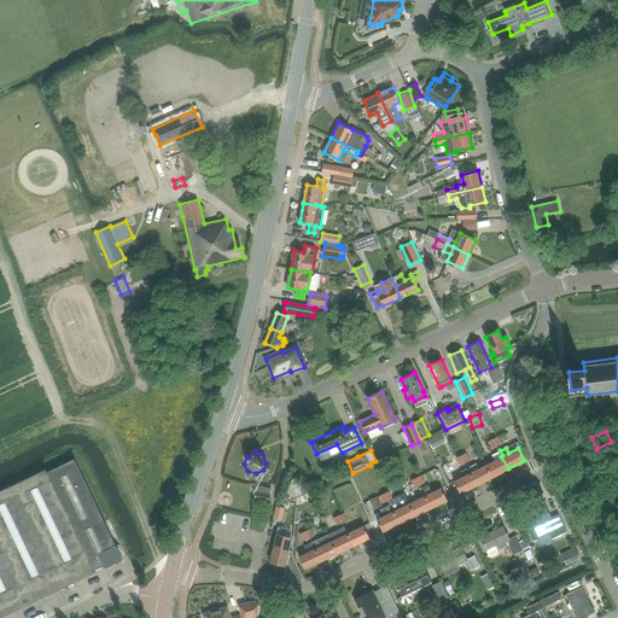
[(508,468),(501,456),(500,452),(491,455),(494,460),(485,464),(493,477),(508,468)]
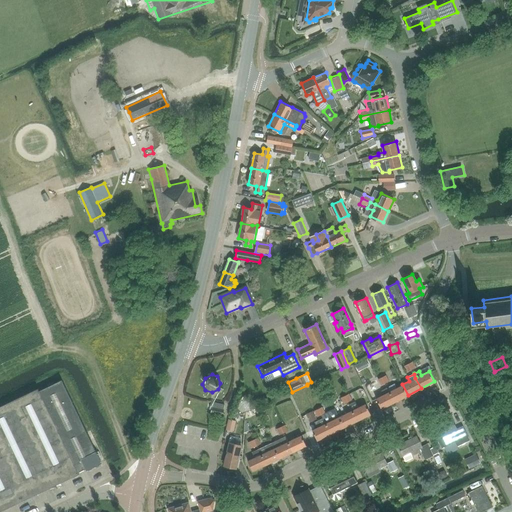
[(39,391),(78,473),(86,469),(87,471),(89,470),(93,469),(93,468),(96,466),(97,467),(100,465),(100,464),(102,463),(101,462),(102,461),(98,453),(97,453),(96,451),(62,380),(39,391)]
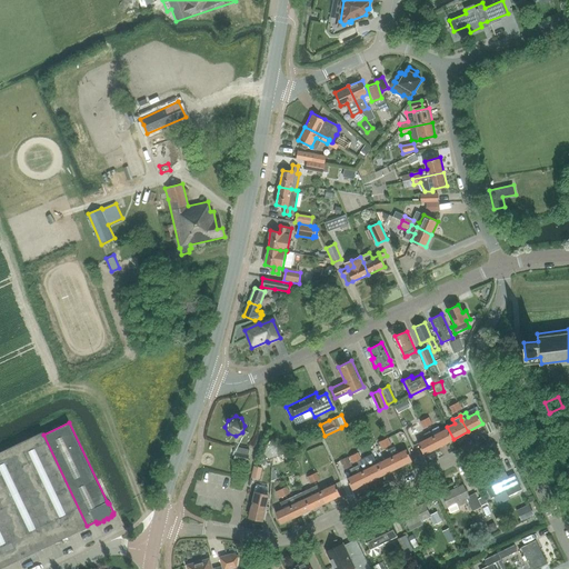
[(439,446),(453,439),(447,427),(432,435),(439,446)]
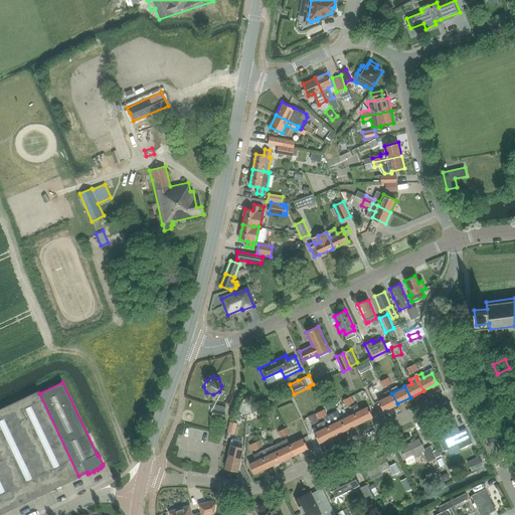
[(397,403),(391,393),(390,393),(389,390),(383,392),(385,396),(378,400),(383,410),(397,403)]
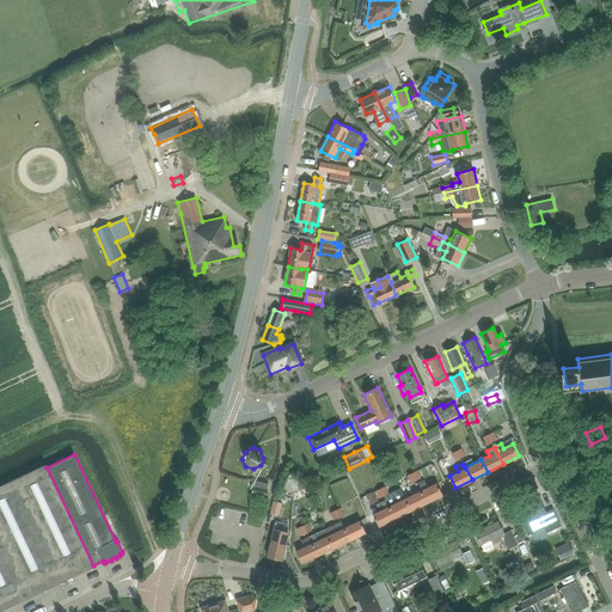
[(93,565),(47,467),(46,465),(0,487),(0,611),(95,567),(93,565)]
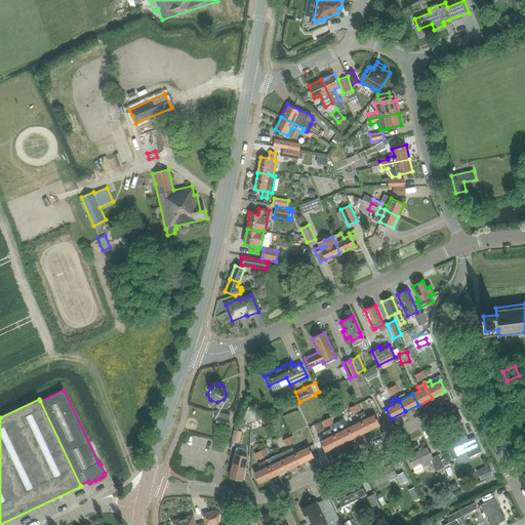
[(225,417),(226,413),(214,411),(213,414),(211,422),(224,425),(225,417)]
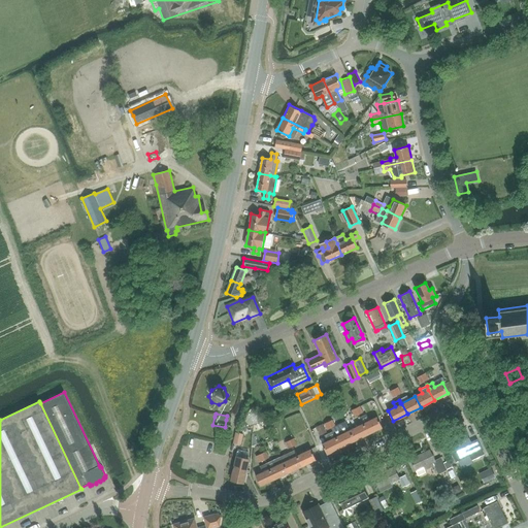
[(360,418),(363,423),(368,433),(383,427),(377,416),(369,420),(366,415),(360,418)]
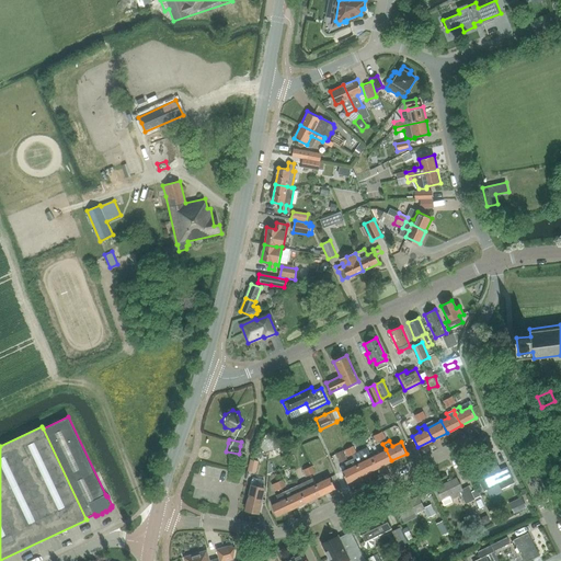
[(377,468),(391,460),(386,449),(371,456),(377,468)]
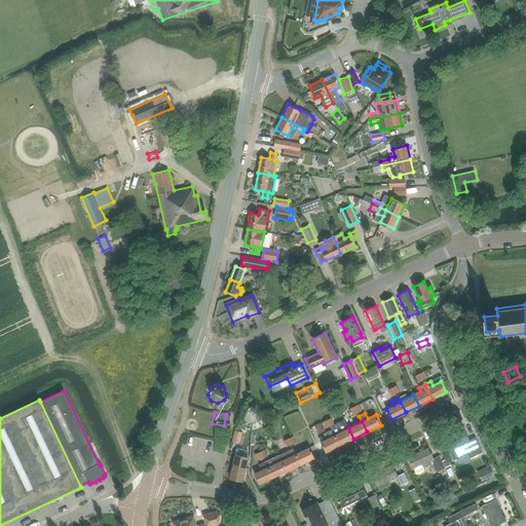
[(340,445),(353,439),(348,427),(335,435),(340,445)]
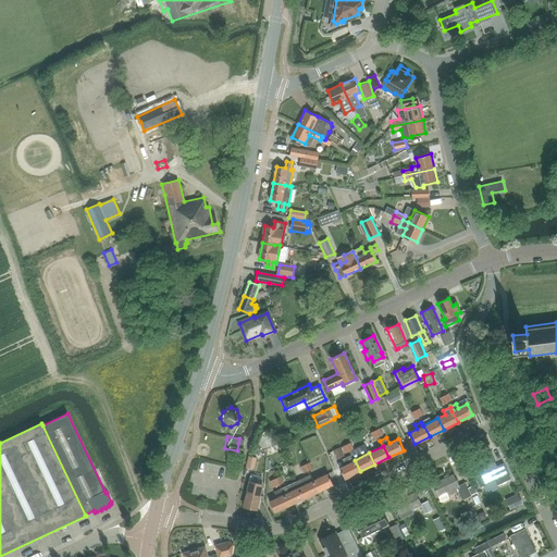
[(247,455),(245,468),(254,469),(255,456),(247,455)]
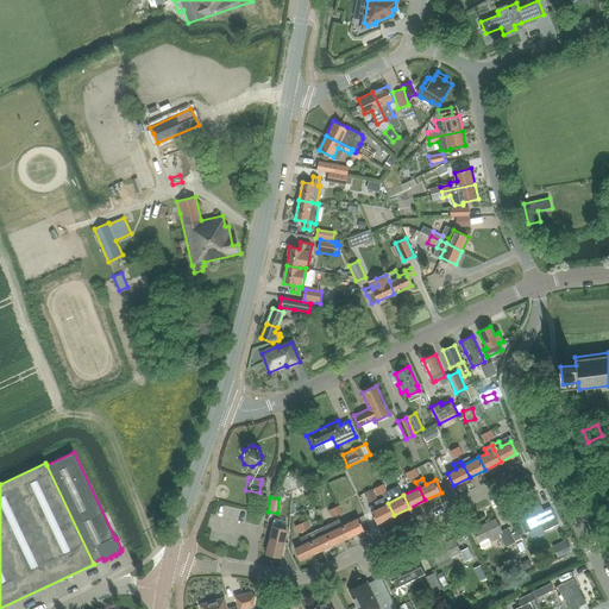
[(394,515),(388,503),(387,503),(384,497),(375,502),(377,508),(371,512),(377,523),(394,515)]
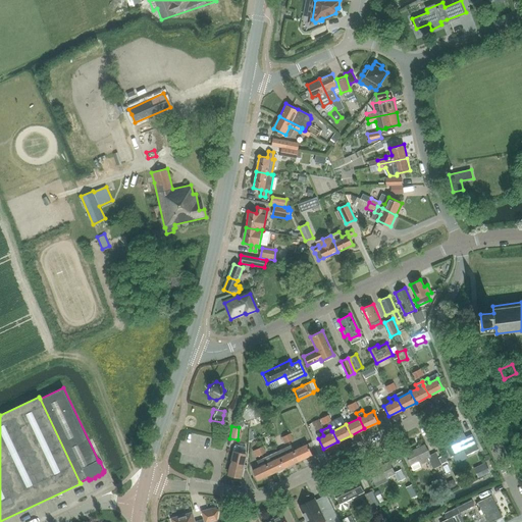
[(460,426),(441,435),(447,447),(451,455),(464,449),(466,454),(478,448),(471,433),(466,436),(461,426),(460,426)]
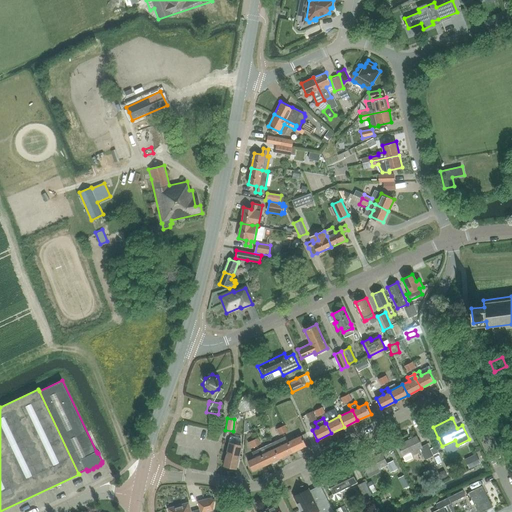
[(285,435),(286,436),(293,451),(307,445),(302,434),(294,438),(291,432),(285,435)]
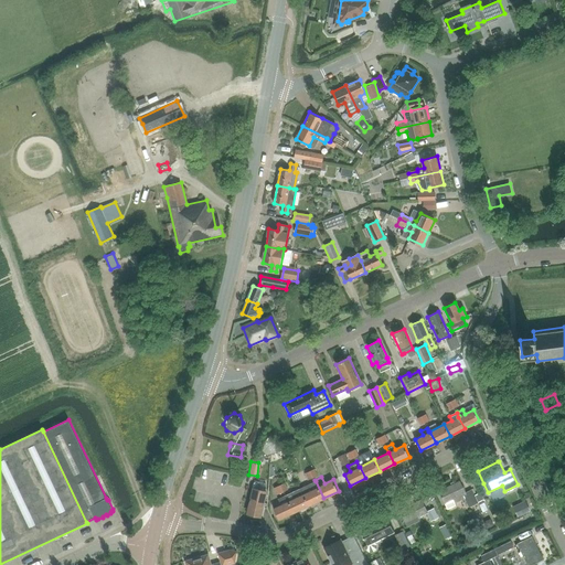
[(459,480),(438,491),(445,502),(448,510),(456,505),(455,503),(465,499),(466,500),(469,508),(479,503),(478,502),(477,498),(475,496),(471,489),(465,492),(459,480)]
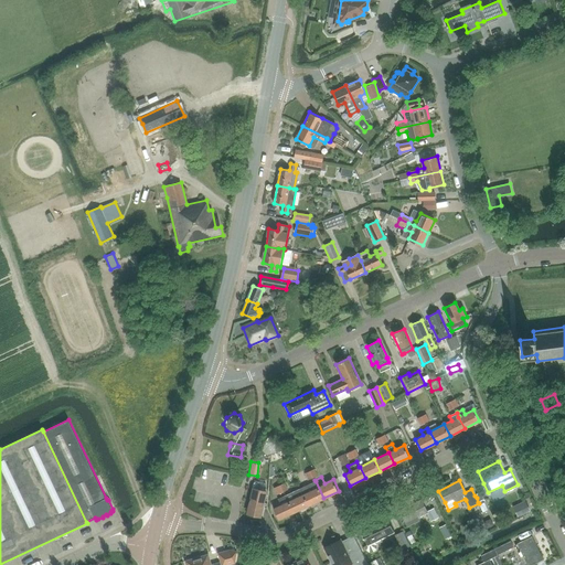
[(309,505),(323,498),(316,481),(308,484),(300,489),(309,505)]
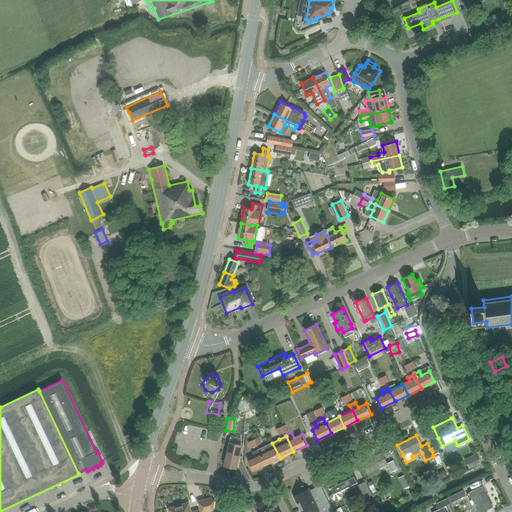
[(238,452),(240,444),(228,442),(224,465),(236,467),(239,453),(238,452)]
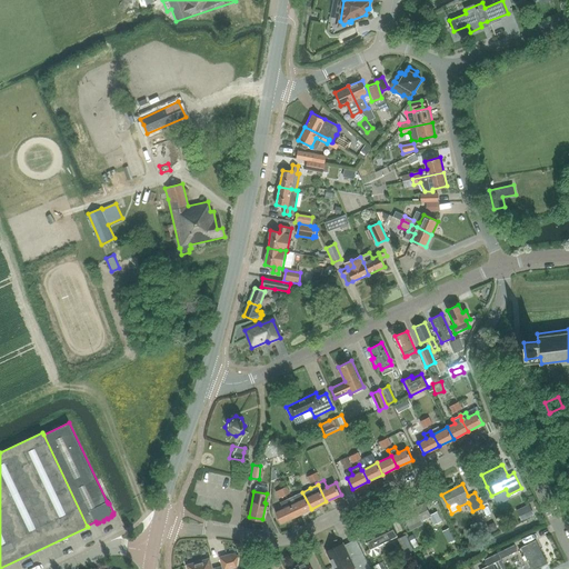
[(311,509),(302,492),(302,491),(288,499),(296,516),(311,509)]
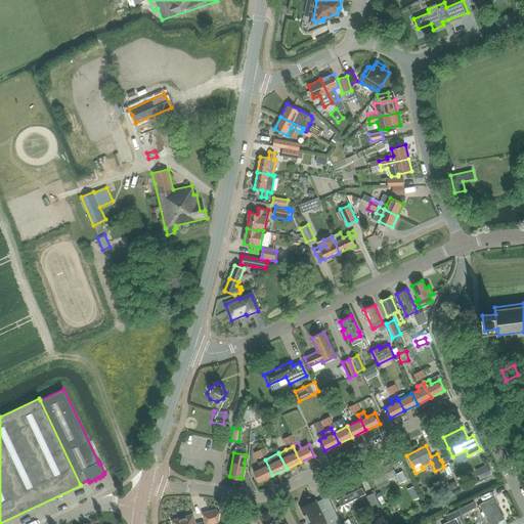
[(259,481),(272,475),(265,460),(258,463),(261,468),(254,471),(259,481)]
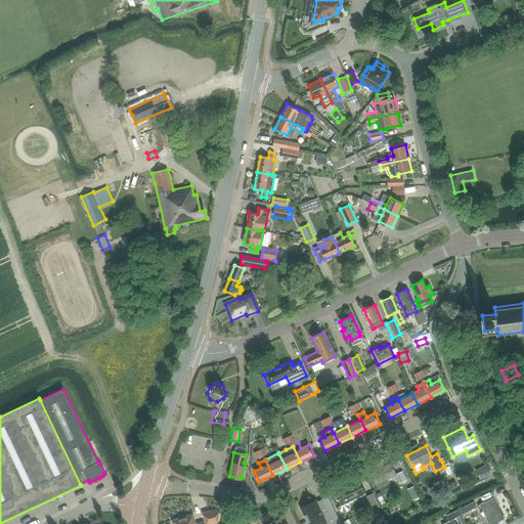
[(479,476),(490,469),(486,462),(475,469),(479,476)]
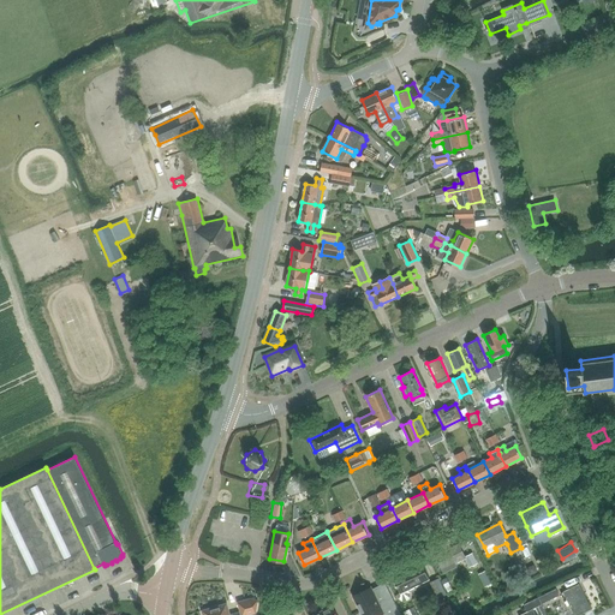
[(435,555),(441,568),(445,573),(453,569),(449,565),(457,561),(458,562),(465,557),(470,567),(477,563),(472,554),(465,556),(459,544),(435,555)]
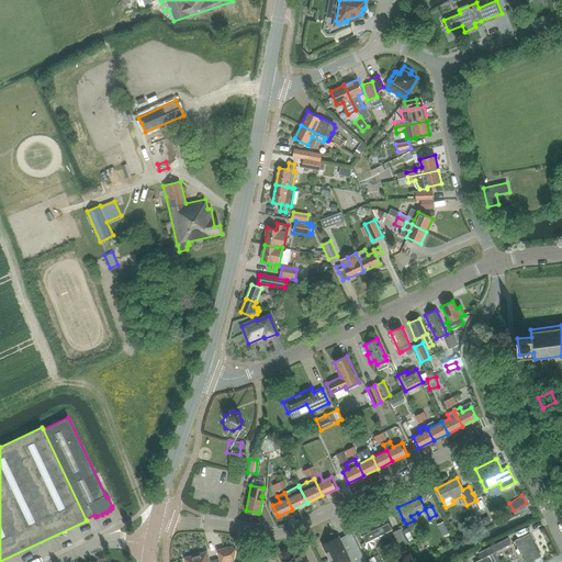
[(384,514),(358,526),(366,541),(362,543),(364,547),(368,549),(371,548),(373,546),(374,542),(372,538),(392,529),(384,514)]
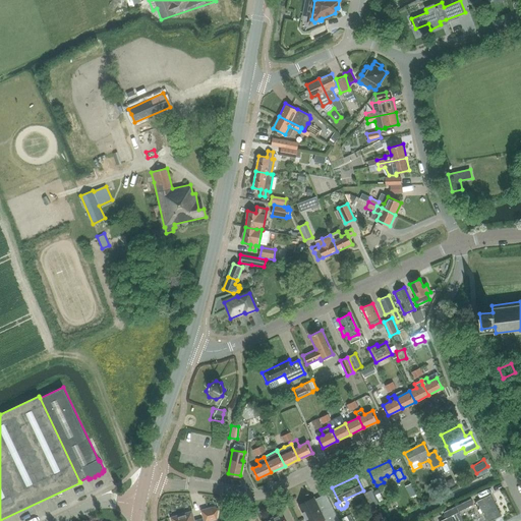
[(411,483),(406,485),(409,495),(415,493),(411,483)]
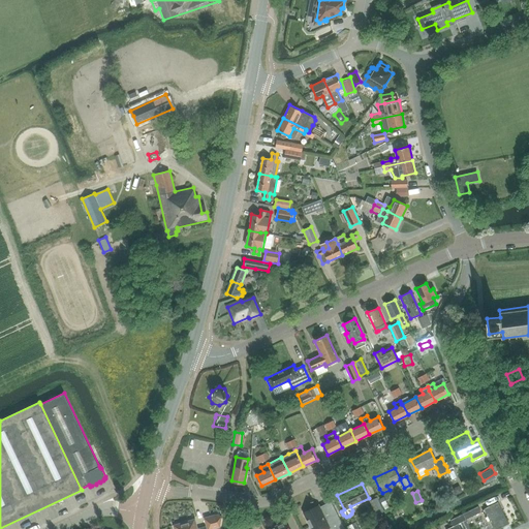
[(370,501),(377,515),(384,511),(377,498),(370,501)]
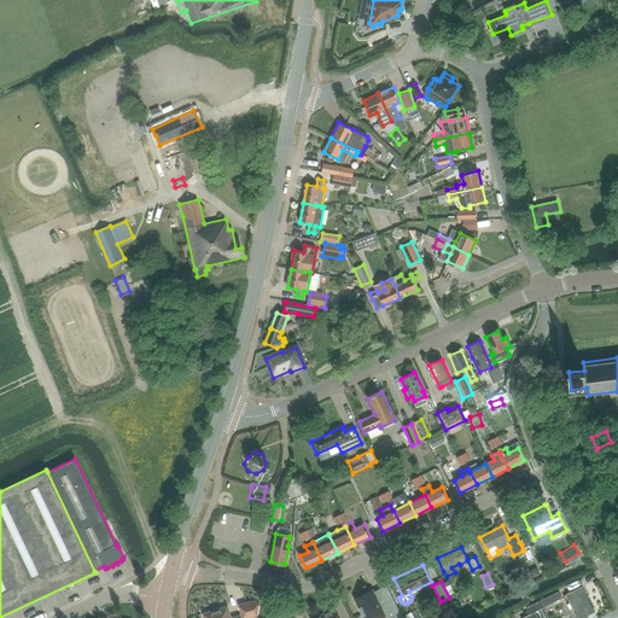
[(577,617),(582,617),(594,612),(587,596),(586,598),(581,588),(566,595),(577,617)]
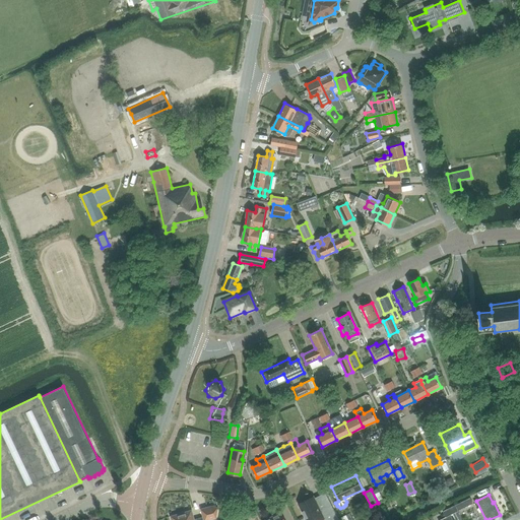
[(326,519),(337,519),(339,519),(331,501),(322,505),(321,503),(319,504),(315,496),(300,503),(308,519),(319,519),(325,517),(326,519)]
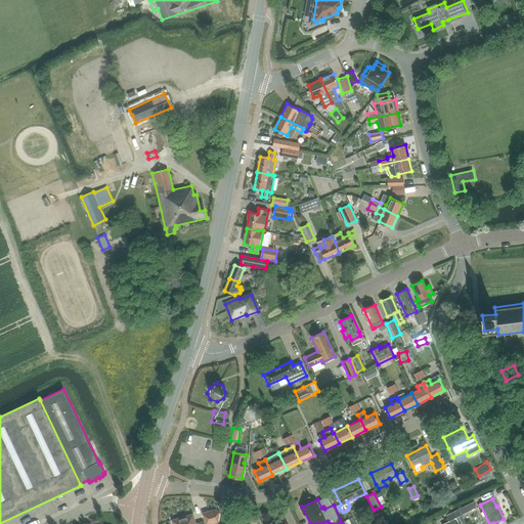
[(462,515),(466,513),(477,508),(474,501),(459,509),(462,515)]
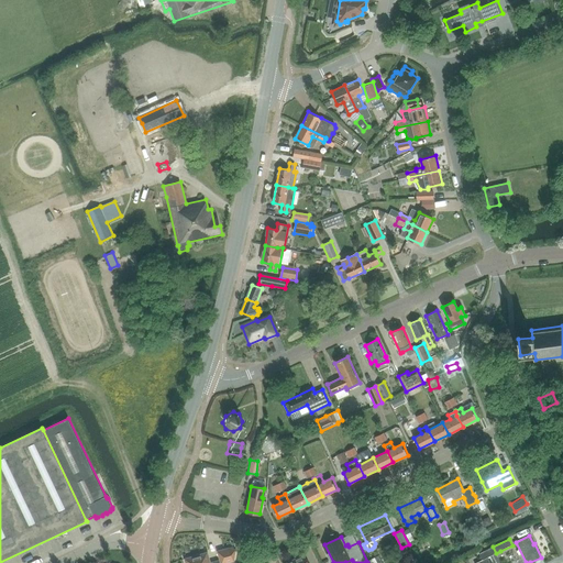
[(232,562),(235,549),(230,548),(218,551),(220,560),(211,562),(208,552),(185,559),(185,562),(232,562)]
